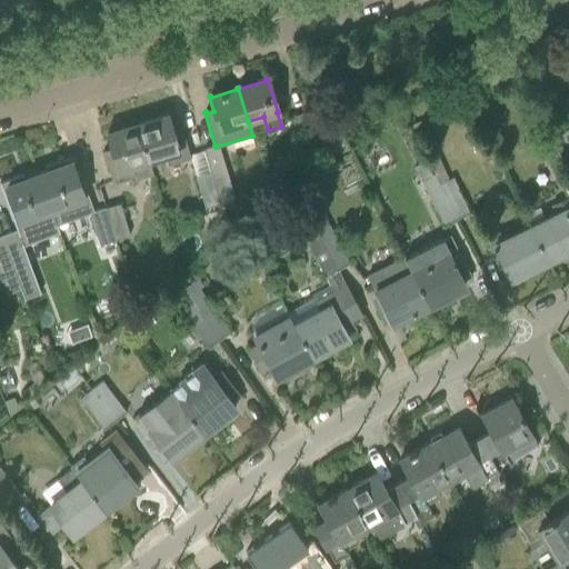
[(307,111),(293,116),(306,153),(317,143),(307,111)]
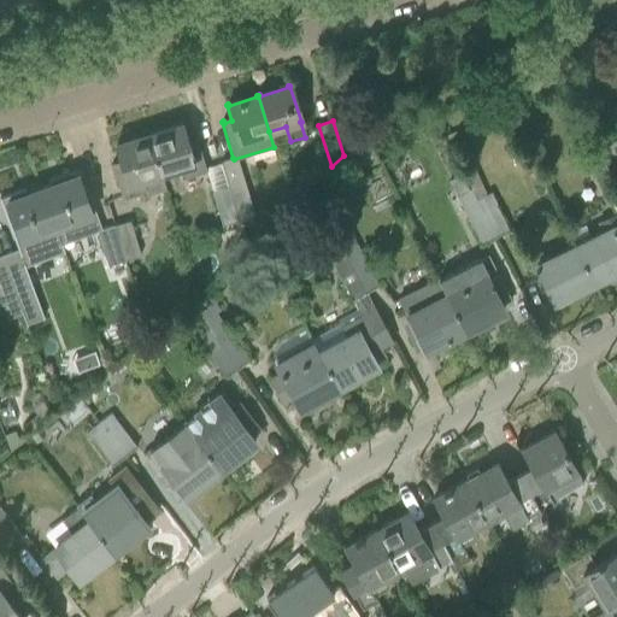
[(206,171),(203,162),(195,139),(186,141),(181,124),(148,134),(160,174),(177,169),(181,178),(206,171)]
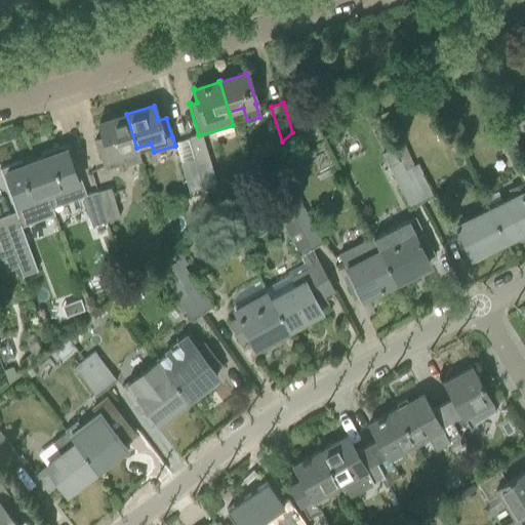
[(136,148),(126,114),(97,122),(103,137),(94,139),(103,167),(123,162),(124,165),(140,160),(136,148)]
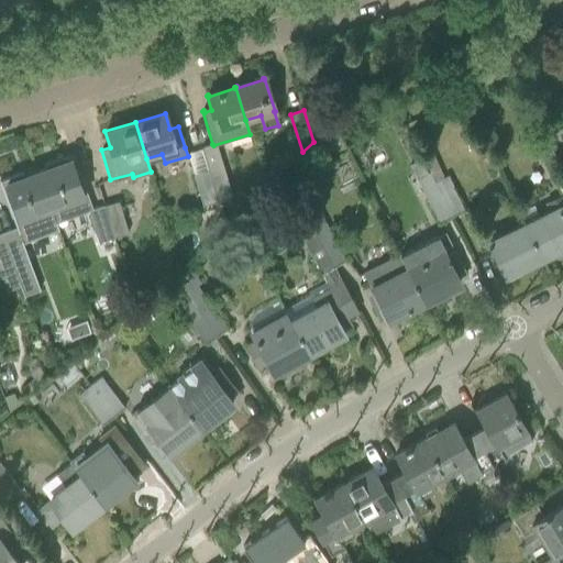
[(562,176),(562,170),(548,144),(536,151),(554,181),(562,176)]
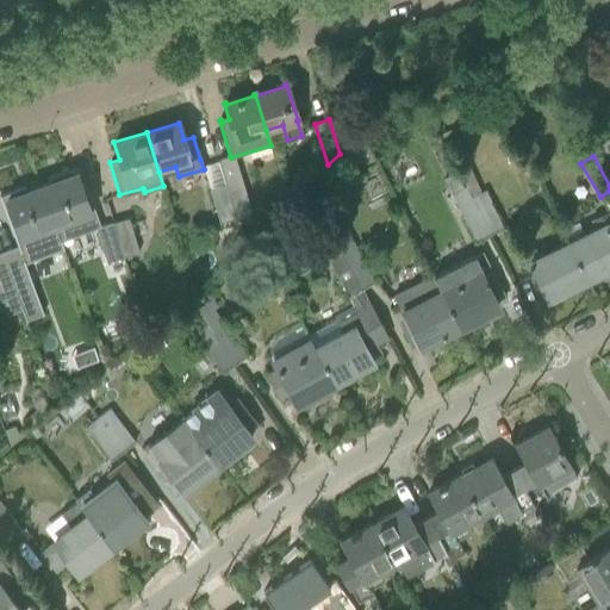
[(99,221),(88,193),(85,194),(76,173),(74,174),(73,169),(48,179),(50,184),(41,187),(57,236),(99,221)]
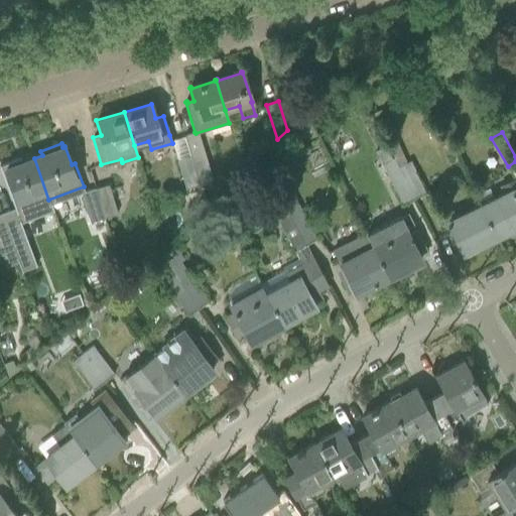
[(388,145),(375,151),(401,204),(403,203),(414,198),(393,156),(388,145)]
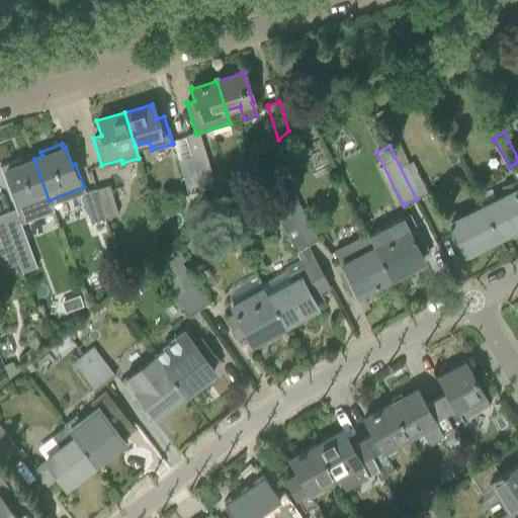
[(203,151),(190,155),(199,184),(210,180),(212,180),(203,151)]
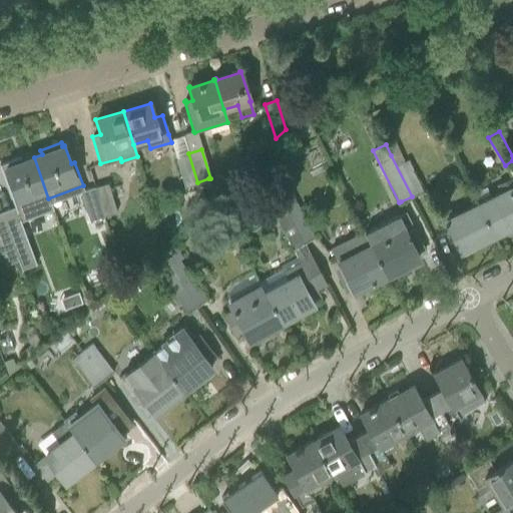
[(400,151),(391,155),(412,196),(423,190),(408,161),(406,162),(400,151)]
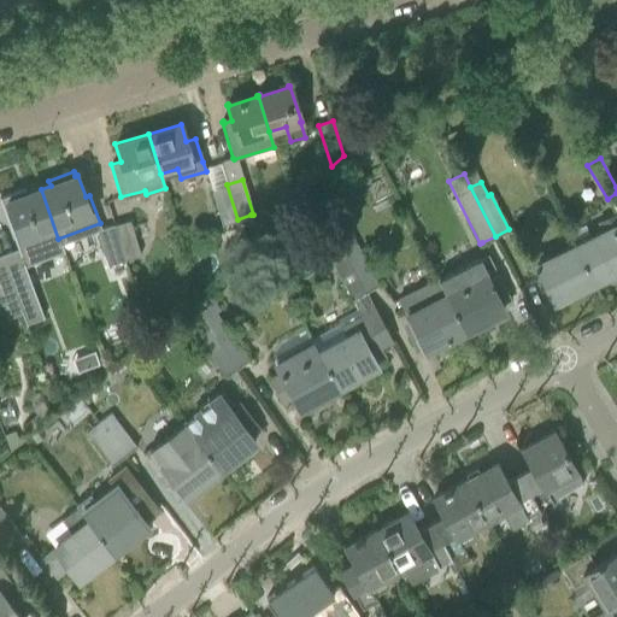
[(238,219),(227,184),(211,189),(222,225),(238,221),(238,219)]
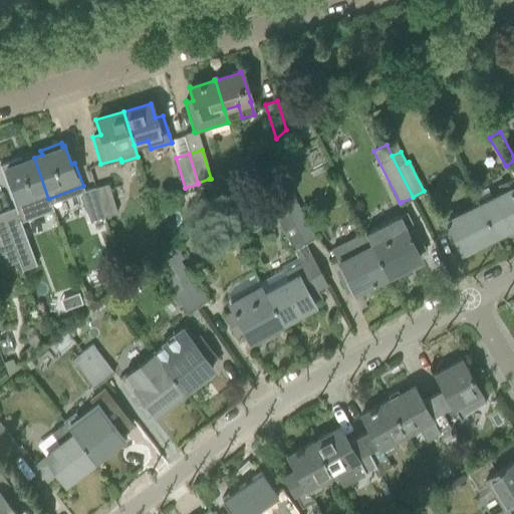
[(25,161),(22,162),(20,158),(0,165),(0,169),(15,210),(16,210),(18,215),(50,204),(48,199),(34,158),(31,159),(30,157),(24,159),(25,161)]
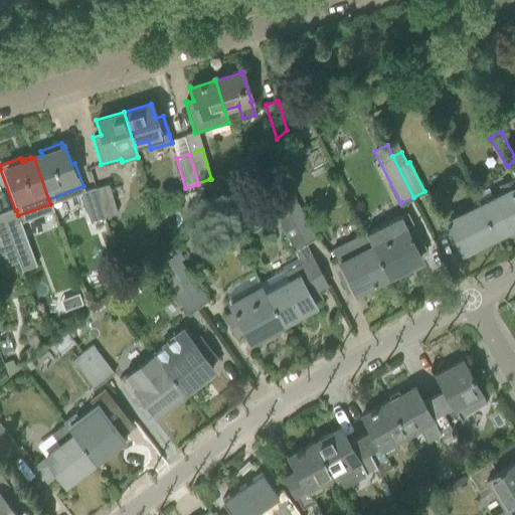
[(503,193),(479,205),(493,235),(514,224),(514,181),(514,179),(500,186),(503,193)]
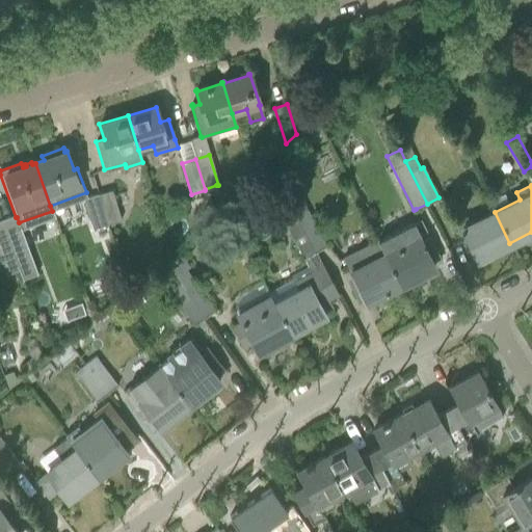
[(98,194),(106,224),(122,219),(112,190),(98,194)]
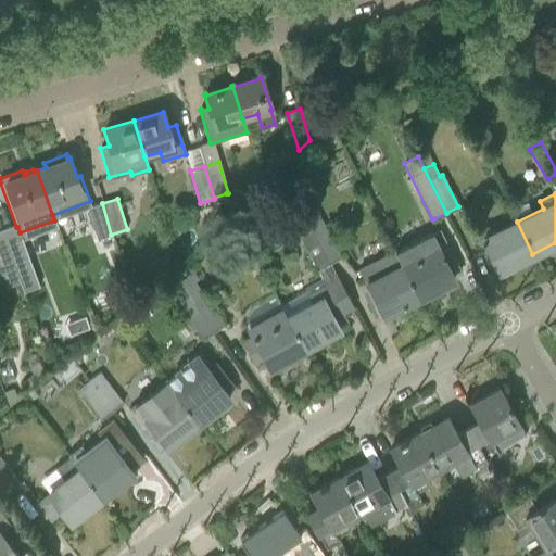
[(111,235),(102,203),(88,207),(98,241),(112,237),(111,235)]
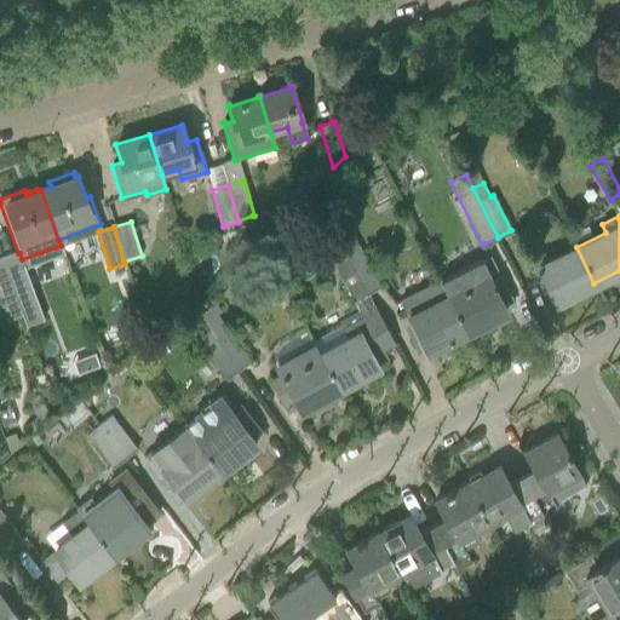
[(380,287),(361,252),(352,236),(339,244),(367,294),(380,287)]
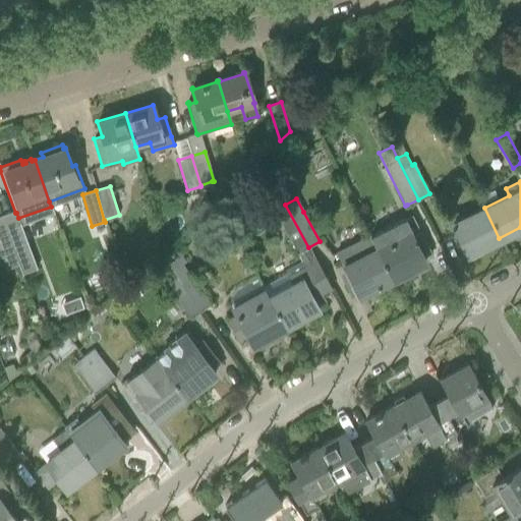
[(308,247),(285,205),(274,211),(297,253),(308,247)]
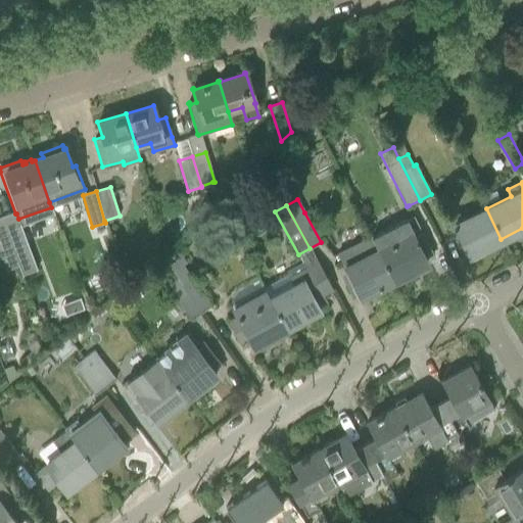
[(486,208),(462,221),(458,214),(445,220),(449,228),(454,226),(468,255),(501,239),(486,208)]
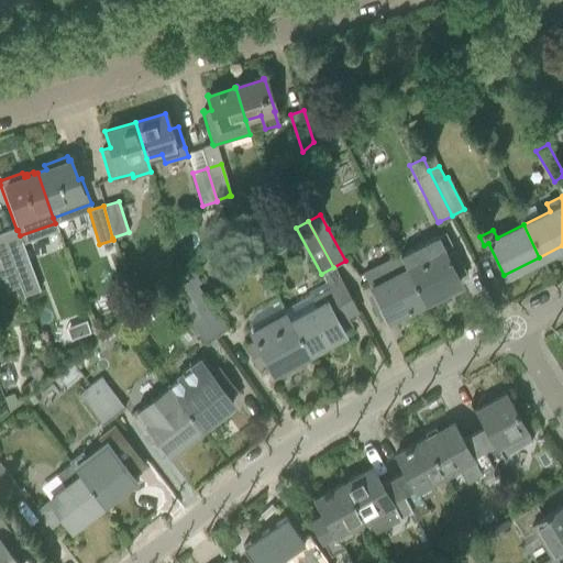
[(18,230),(17,230),(1,236),(20,287),(24,296),(40,290),(20,235),(18,230)]
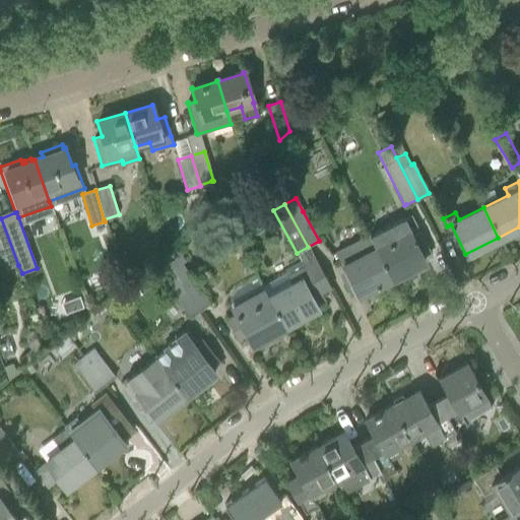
[(409,214),(402,218),(368,236),(390,279),(424,262),(420,256),(429,252),(417,231),(410,235),(407,229),(414,224),(409,214)]
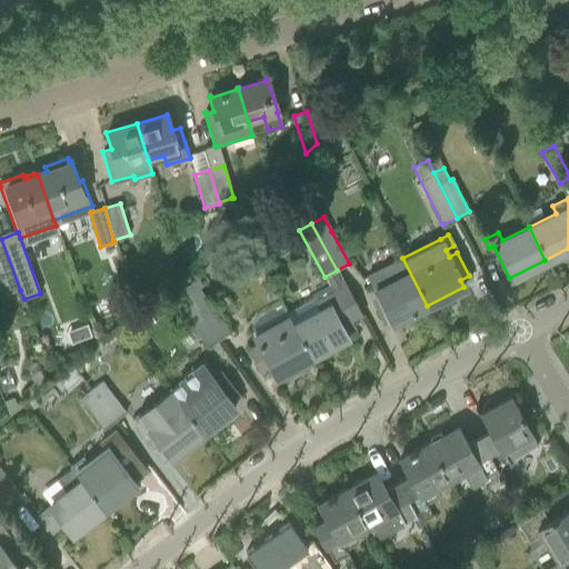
[(20,290),(1,239),(0,239),(0,272),(8,295),(20,290)]
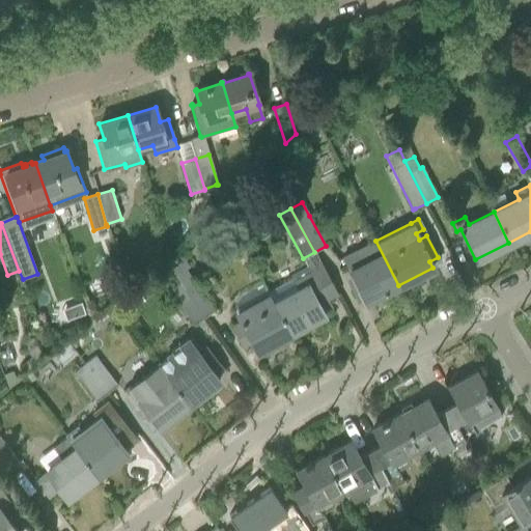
[(398,285),(375,241),(342,257),(354,279),(350,282),(357,297),(362,295),(365,302),(398,285)]
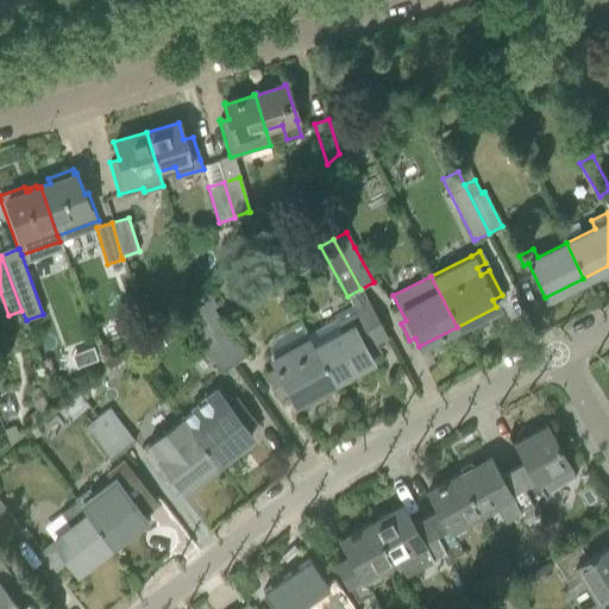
[(225,322),(223,324),(211,307),(217,302),(208,289),(193,300),(208,324),(218,338),(234,363),(246,355),(225,322)]
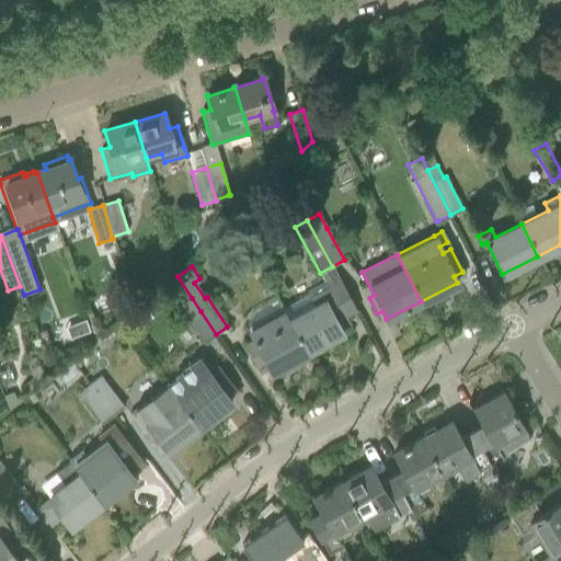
[(327,283),(307,294),(282,308),(307,352),(342,333),(339,329),(343,327),(345,320),(343,320),(345,316),(341,308),(351,301),(351,302),(352,302),(339,279),(329,286),(327,283)]
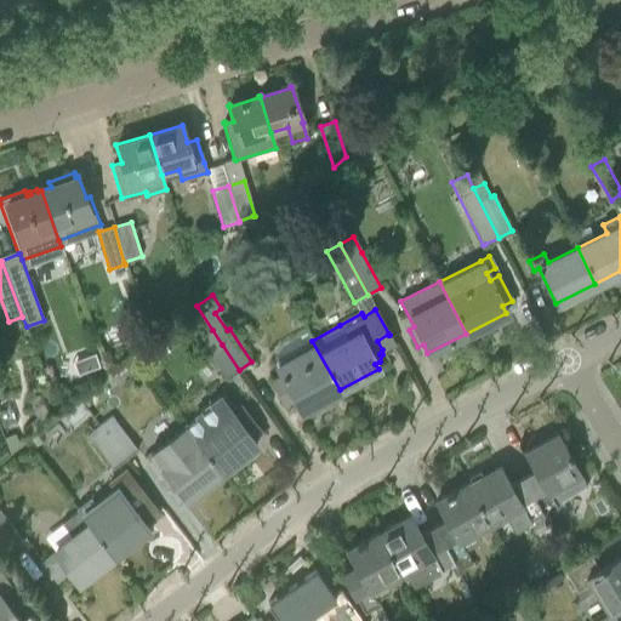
[(124,340),(135,353),(148,341),(137,328),(124,340)]
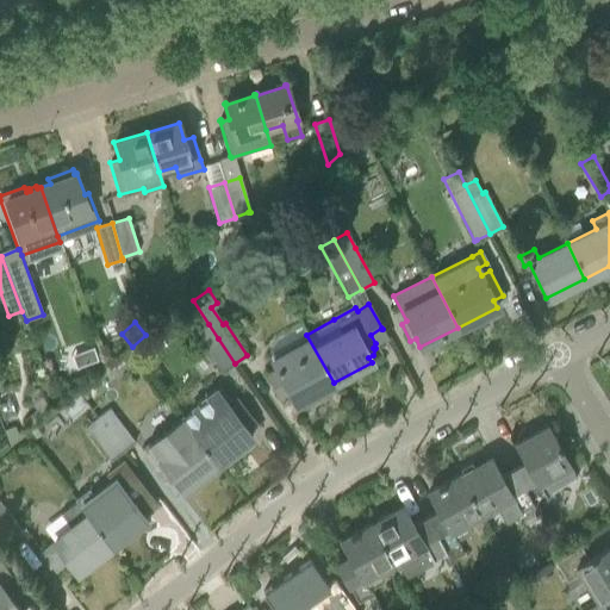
[(209,324),(195,332),(206,347),(204,348),(221,373),(235,363),(218,338),(209,324)]
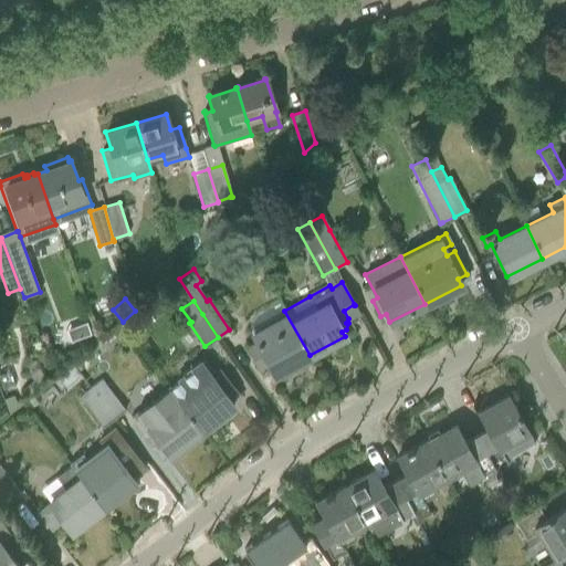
[(250,331),(257,343),(247,347),(258,368),(268,363),(274,375),(310,355),(284,311),(250,331)]
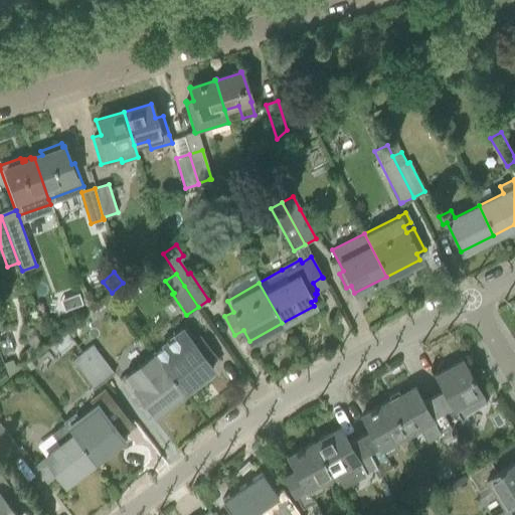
[(183,391),(212,369),(207,363),(214,357),(199,337),(194,340),(185,328),(176,336),(172,335),(166,341),(165,344),(153,353),(163,364),(183,391)]
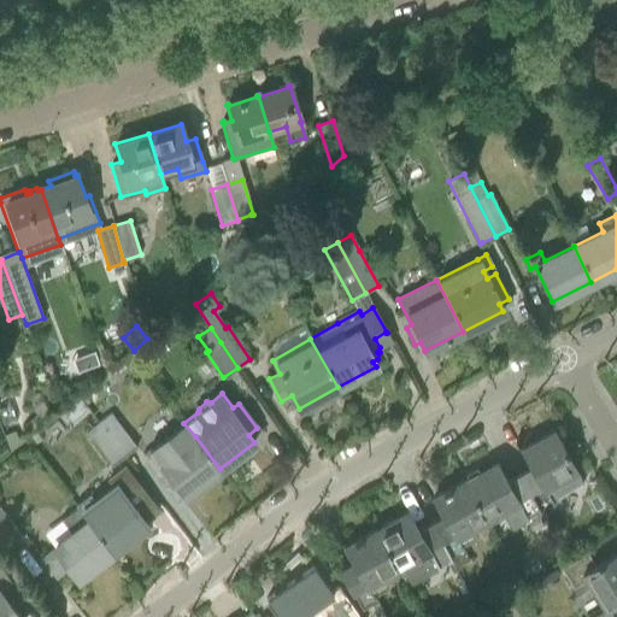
[(136,446),(118,422),(112,412),(99,422),(124,456),(136,446)]
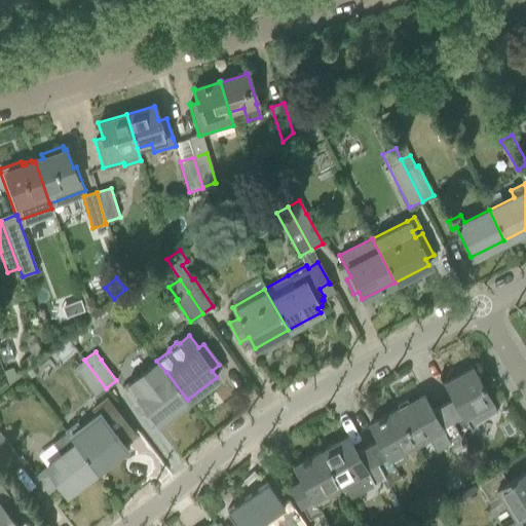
[(30,354),(21,362),(27,370),(36,362),(30,354)]
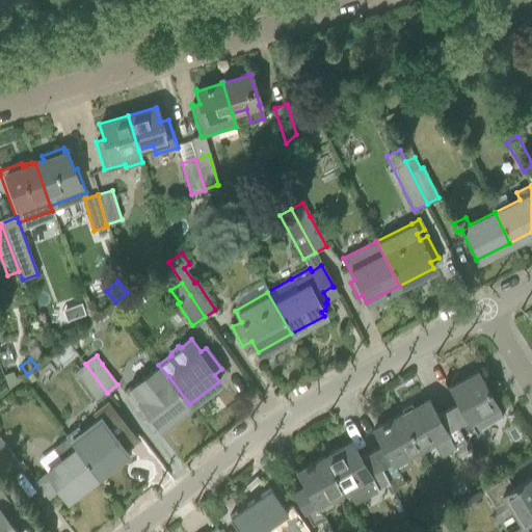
[(85,364),(75,372),(97,400),(107,393),(85,364)]
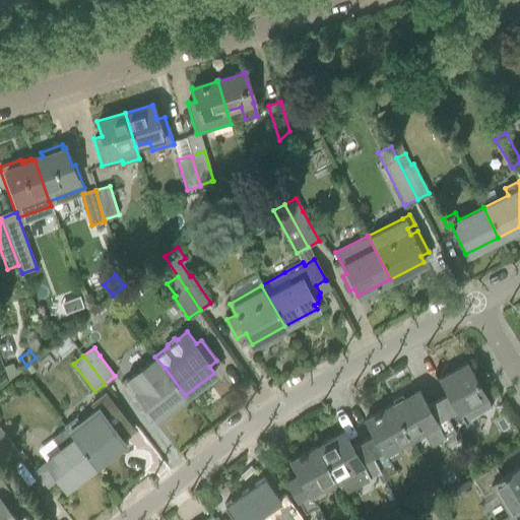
[(165,368),(154,356),(125,379),(143,403),(155,418),(185,395),(165,368)]
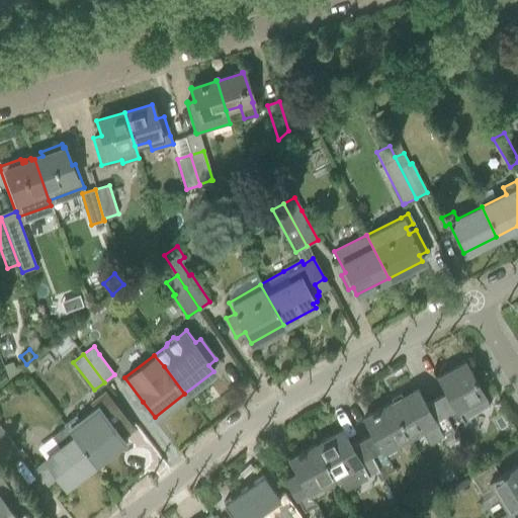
[(11,362),(2,365),(7,378),(20,368),(13,367),(11,362)]
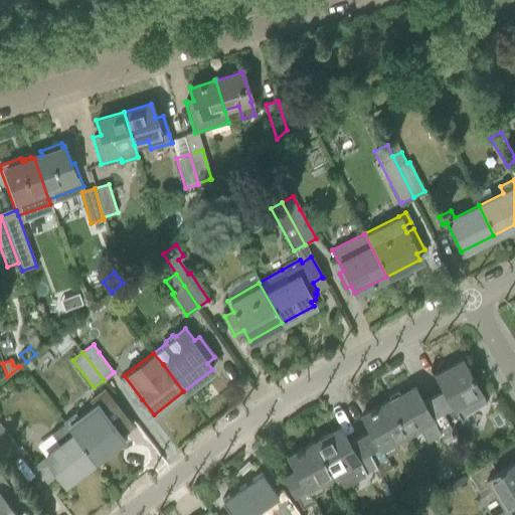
[(443,389),(433,394),(434,396),(451,427),(454,433),(465,426),(462,420),(460,416),(486,402),(481,393),(462,360),(435,374),(443,389)]
